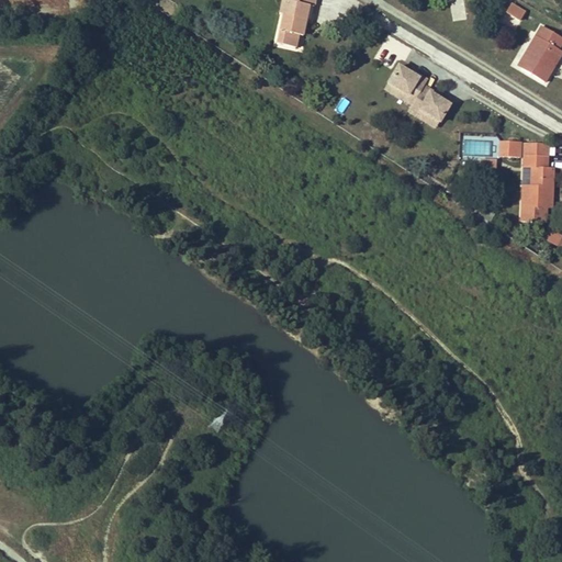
[(285,0),(285,7),(307,12),(312,13),(314,0),(285,0)]
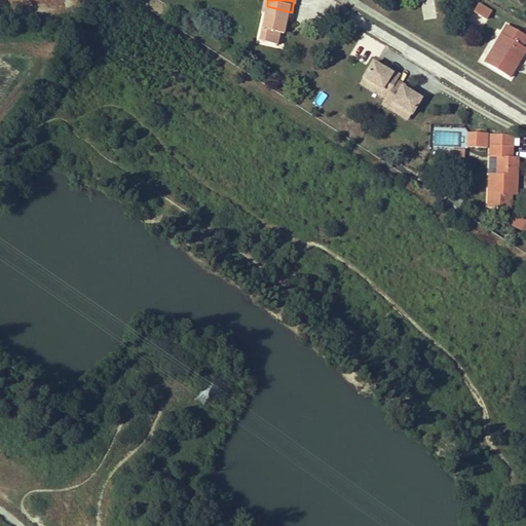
[(421,0),(423,20),(435,19),(434,0),(421,0)]
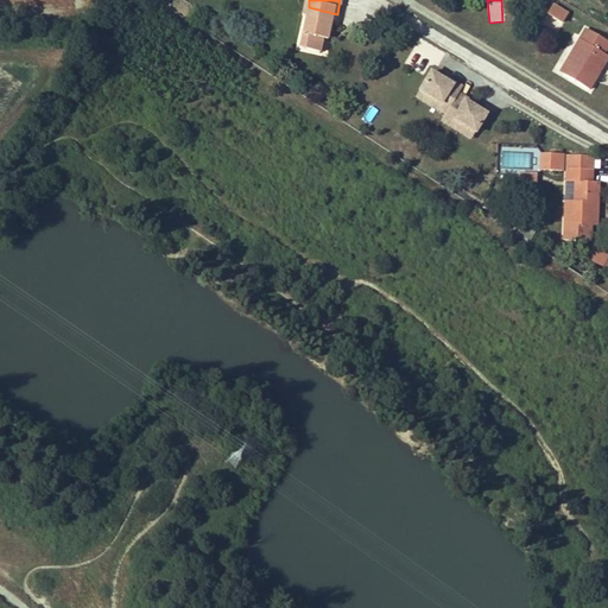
[(559,30),(569,10),(551,1),(542,21),(559,30)]
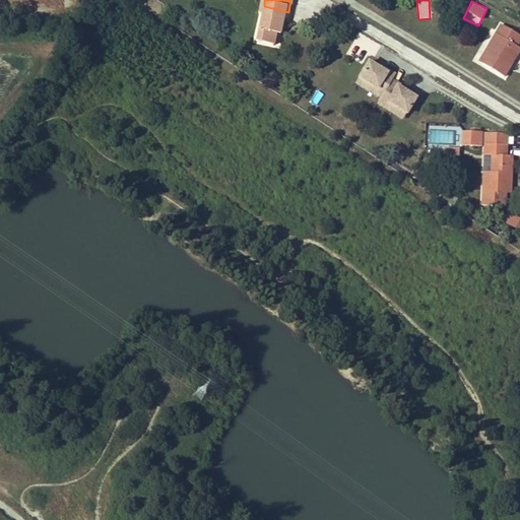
[(277,18),(282,19),(284,11),(264,6),(261,6),(260,12),(253,40),(270,45),(274,31),(277,18)]
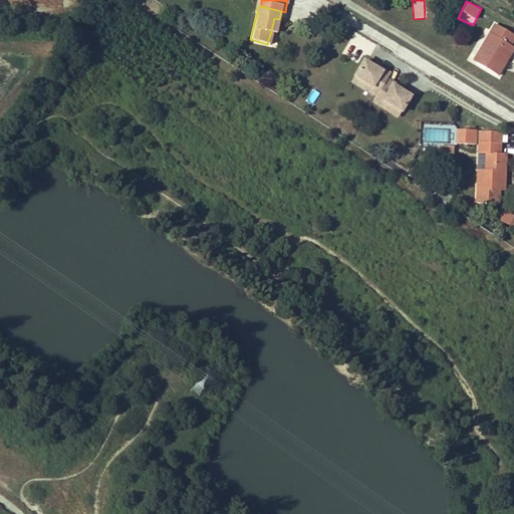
[(278,20),(279,19),(274,18),(271,31),(275,33),(278,20)]
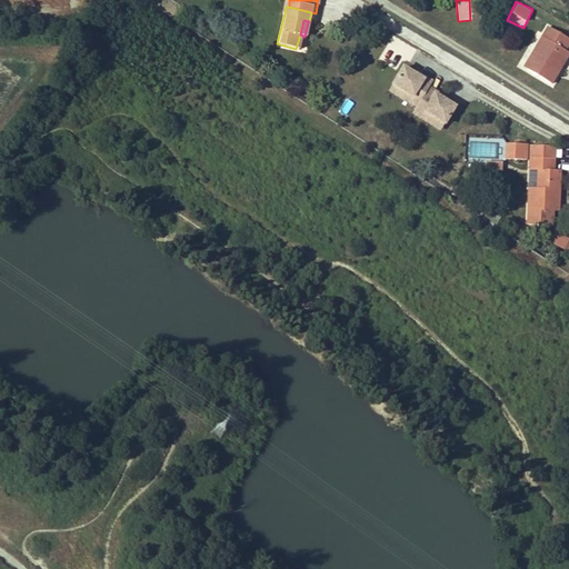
[(545,41),(527,68),(549,83),(568,53),(565,51),(561,48),(567,40),(548,28),(540,38),(545,41)]
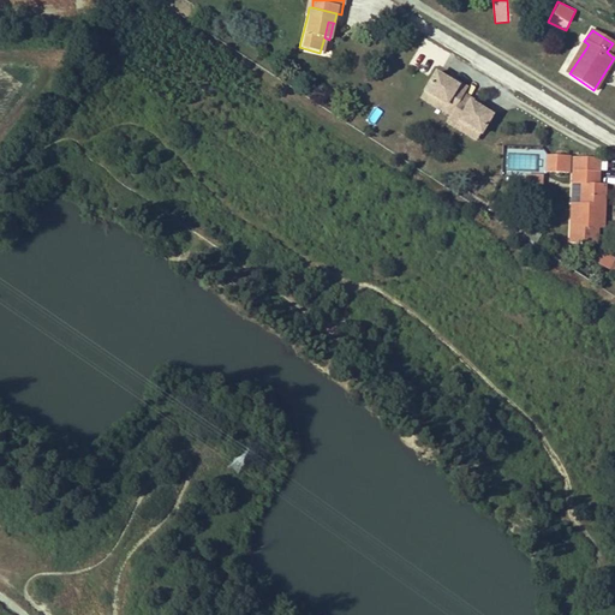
[(565,70),(569,73),(589,45),(584,41),(565,70)]
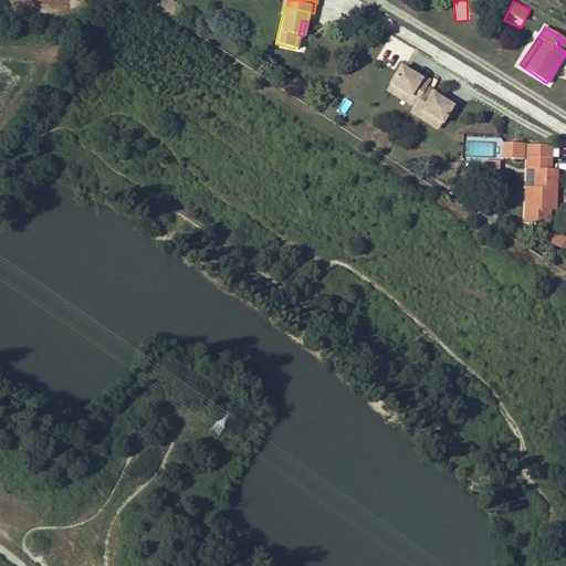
[(411,72),(399,64),(389,82),(408,93),(405,100),(413,104),(426,83),(429,77),(421,73),(419,76),(411,72)]
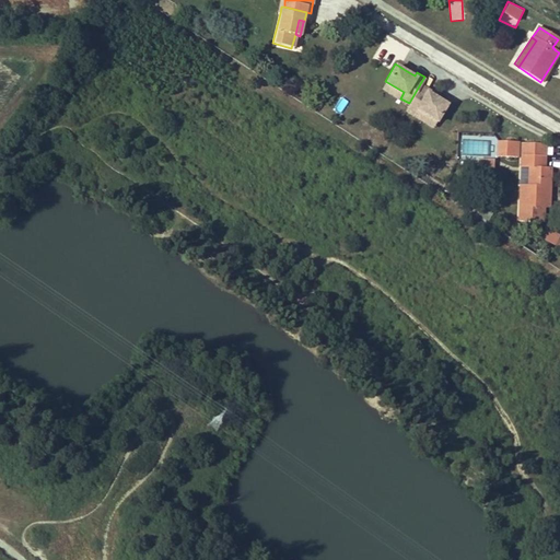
[(404,92),(385,81),(382,86),(400,98),(404,92)]
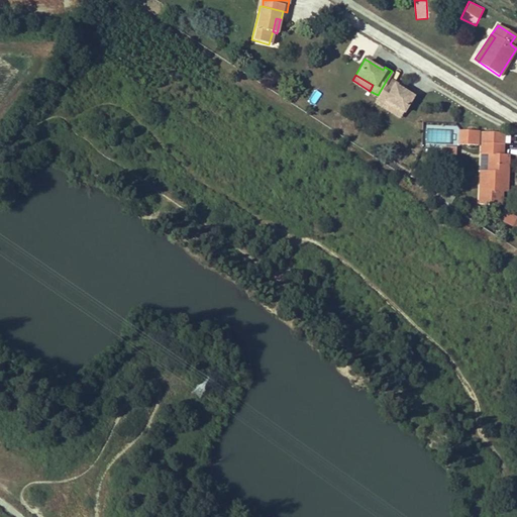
[(403,110),(412,95),(401,89),(394,84),(396,81),(389,76),(378,95),(374,100),(382,105),(385,100),(403,110)]
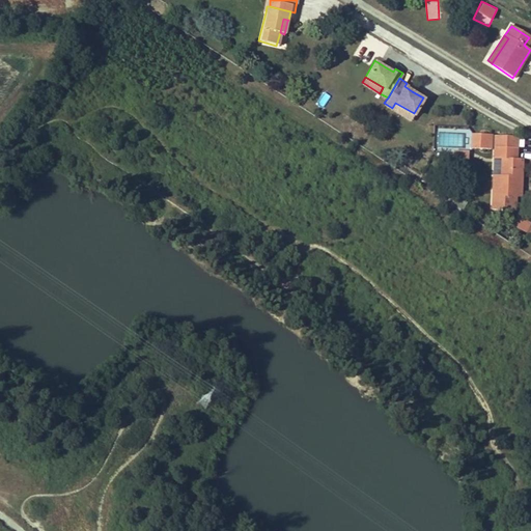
[(410,119),(414,113),(395,103),(392,108),(410,119)]
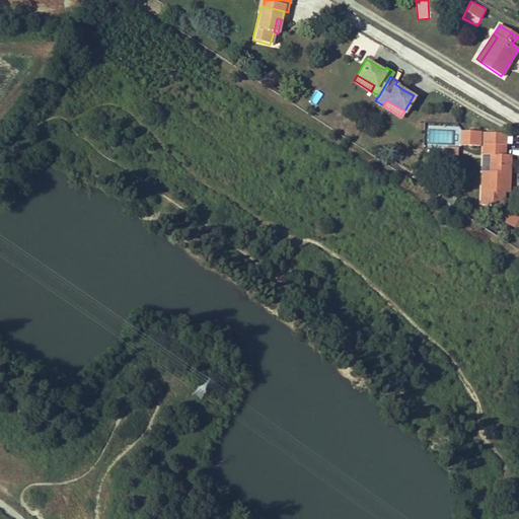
[(461,131),(460,145),(468,146),(469,131),(461,131)]
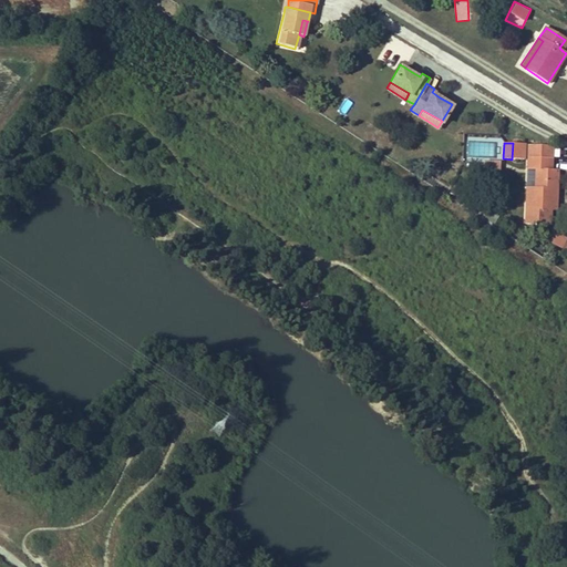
[(523,144),(513,143),(512,160),(522,160),(523,144)]
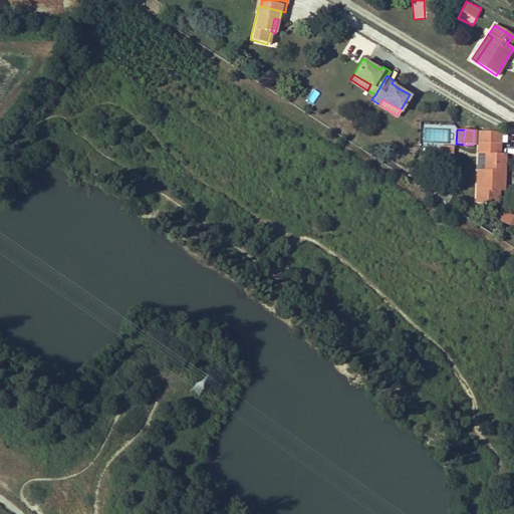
[(498,132),(476,131),(475,141),(491,142),(491,153),(497,153),(498,142),(498,132)]
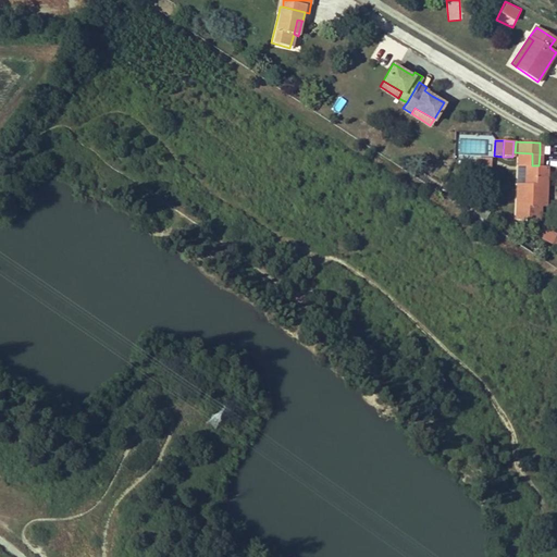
[(546,165),(539,165),(532,165),(532,153),(515,152),(515,164),(522,165),(521,184),(515,183),(514,205),(512,219),(536,220),(537,206),(539,184),(545,184),(546,165)]
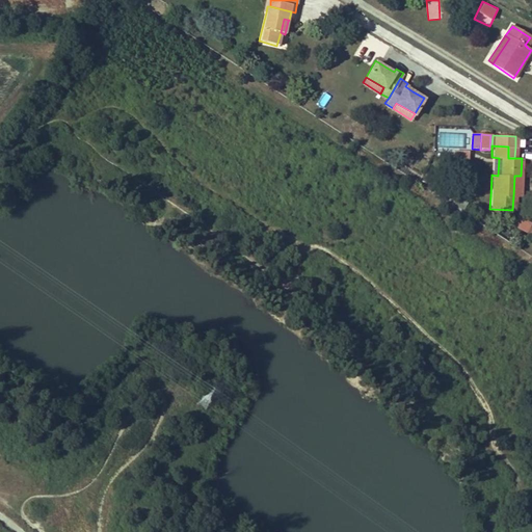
[(456,159),(470,159),(470,150),(455,150),(456,159)]
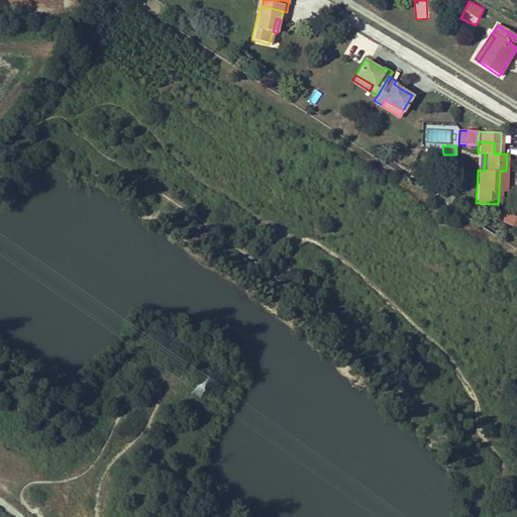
[(516,213),(504,208),(498,223),(516,230),(516,213)]
